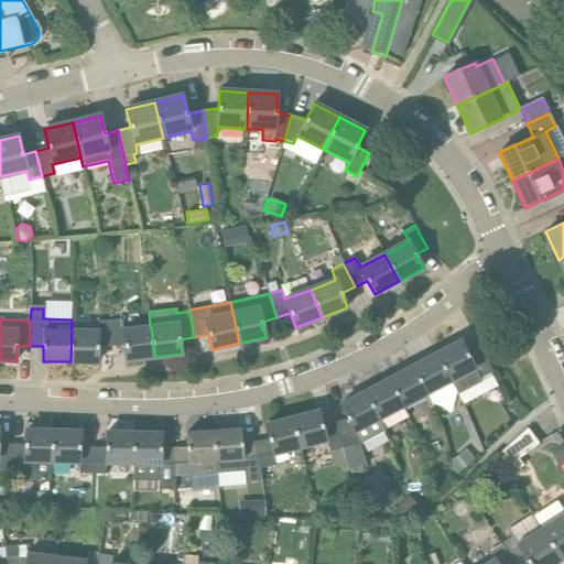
[(98,332),(73,332),(73,320),(72,320),(71,361),(98,362),(98,347),(111,346),(110,321),(98,322),(98,332)]
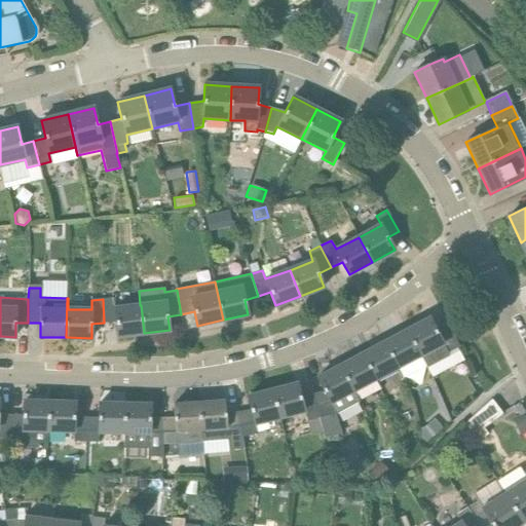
[(140,305),(115,308),(114,298),(103,299),(104,323),(116,323),(118,336),(144,333),(141,305),(140,305)]
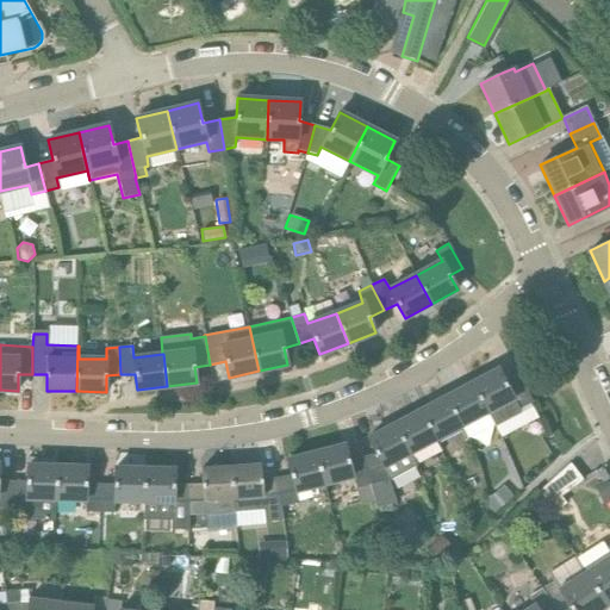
[(533,403),(518,377),(506,384),(498,369),(472,383),(486,410),(496,427),(521,414),(520,410),(533,403)]
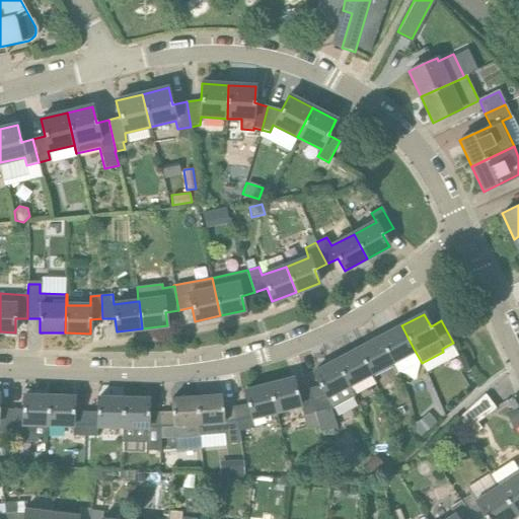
[(392,361),(414,349),(401,325),(379,338),(392,361)]
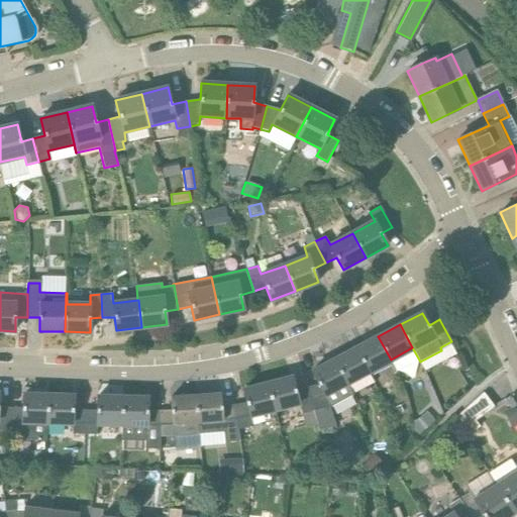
[(369,371),(391,359),(378,336),(356,347),(369,371)]
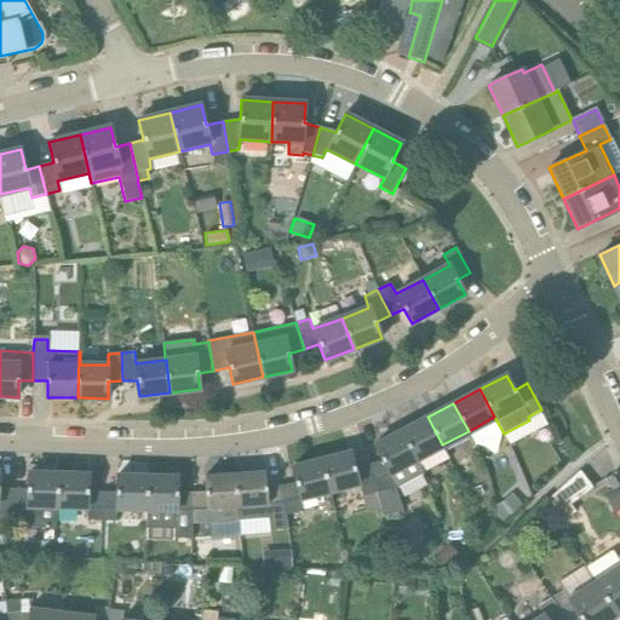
[(415,459),(442,445),(428,417),(401,431),(415,459)]
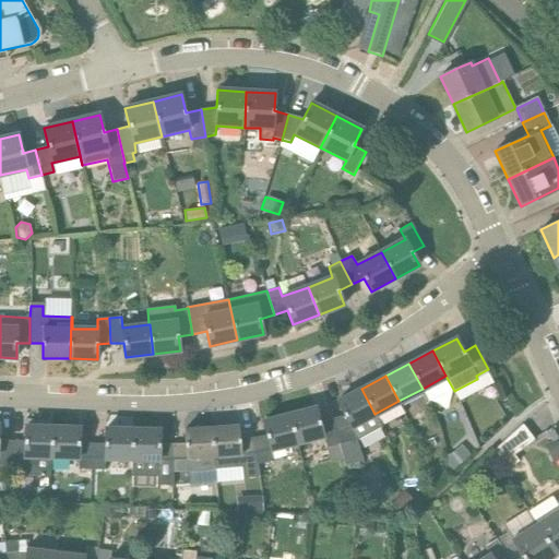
[(381,427),(375,414),(361,389),(337,402),(344,415),(332,418),(339,445),(345,466),(363,461),(357,441),(381,427)]
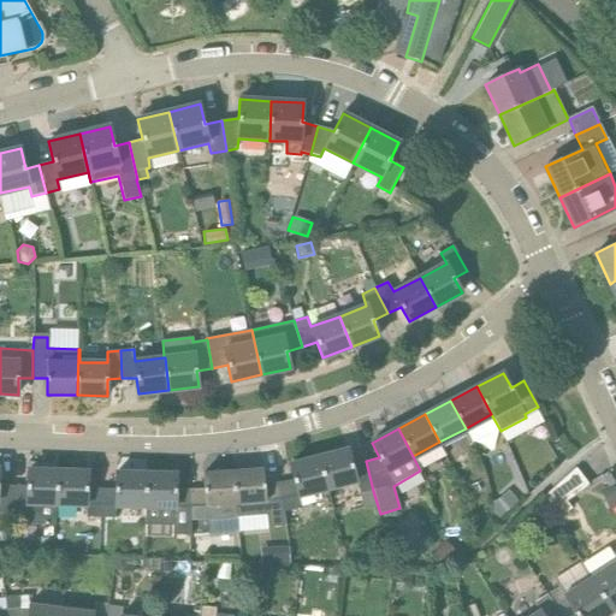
[(366,461),(353,463),(348,449),(319,457),(327,489),(356,480),(360,495),(373,491),(366,461)]
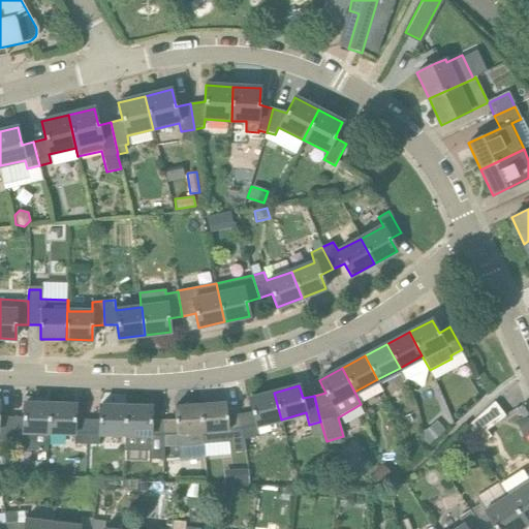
[(256,426),(281,419),(274,393),(249,399),(252,411),(240,414),(245,439),(258,437),(256,426)]
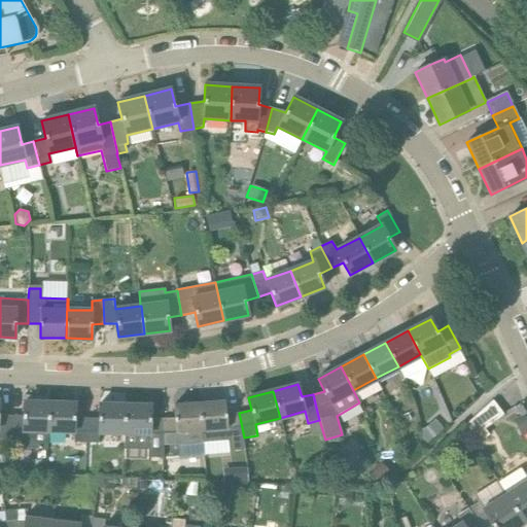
[(465,424),(479,443),(489,435),(484,429),(503,415),(492,400),(465,424)]
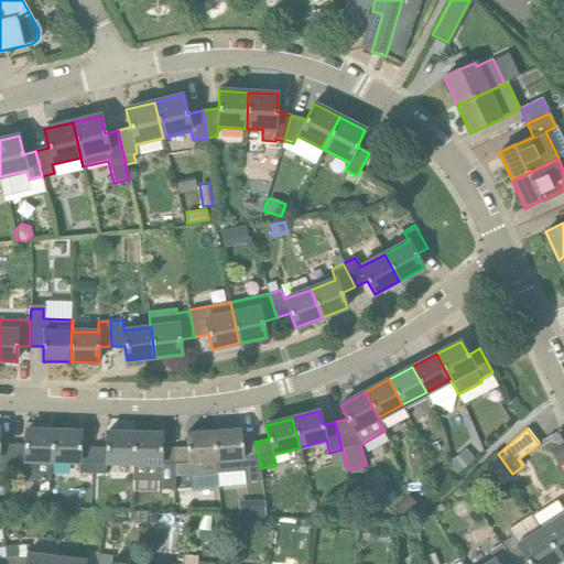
[(52,461),(53,431),(25,430),(25,446),(12,445),(11,479),(50,481),(52,461)]
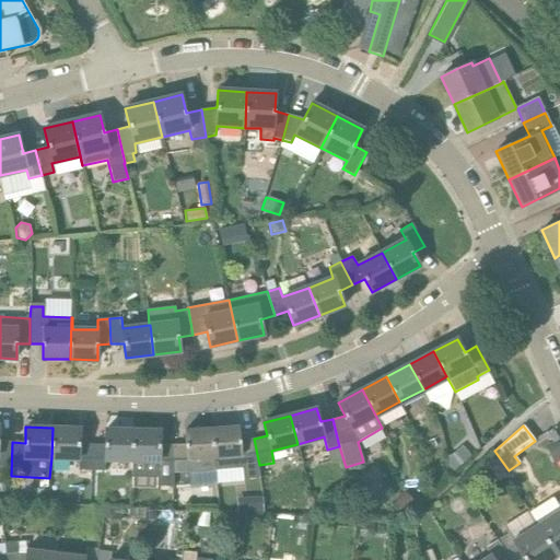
[(254,439),(241,441),(240,427),(212,429),(216,471),(216,470),(242,468),(243,480),(260,478),(258,465),(259,465),(254,439)]
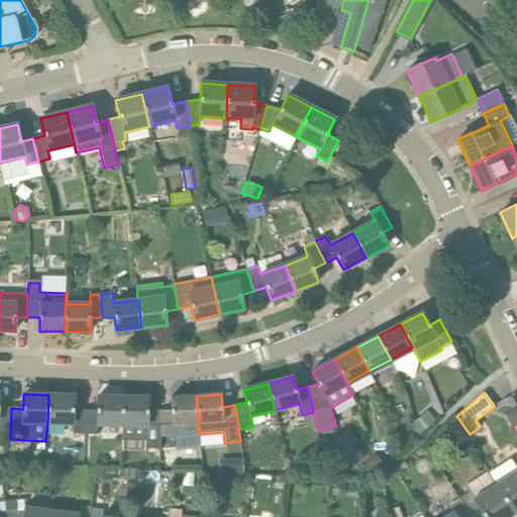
[(85,410),(74,410),(74,396),(48,395),(47,422),(62,422),(61,434),(72,435),(72,434),(84,434),(85,410)]
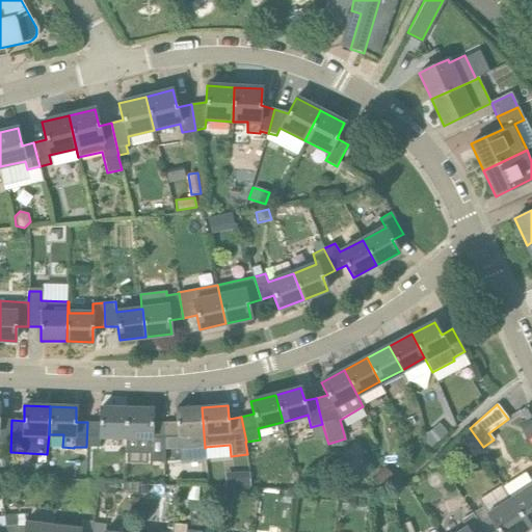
[(181,450),(205,448),(202,407),(176,408),(177,423),(164,423),(164,450),(181,450)]
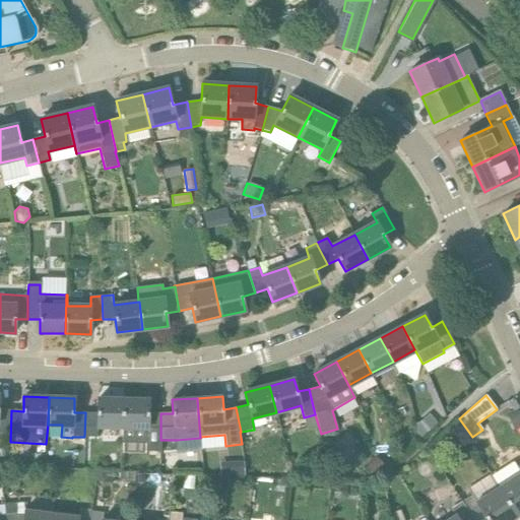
[(123,426),(124,399),(98,399),(98,412),(85,412),(84,437),(98,438),(99,426),(123,426)]
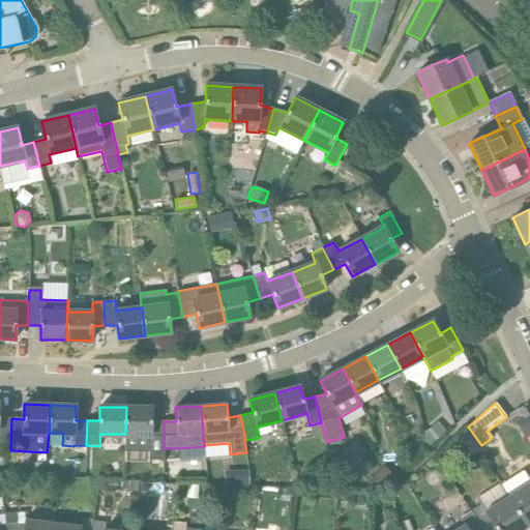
[(164,421),(151,421),(152,408),(126,407),(125,434),(125,451),(148,451),(148,461),(164,461),(164,448),(164,421)]
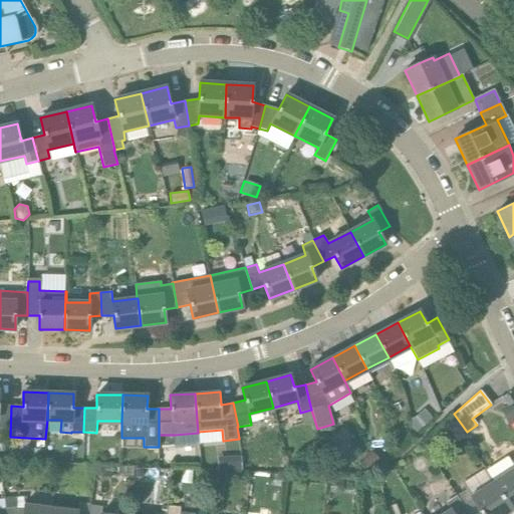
[(502,398),(506,407),(512,404),(508,396),(502,398)]
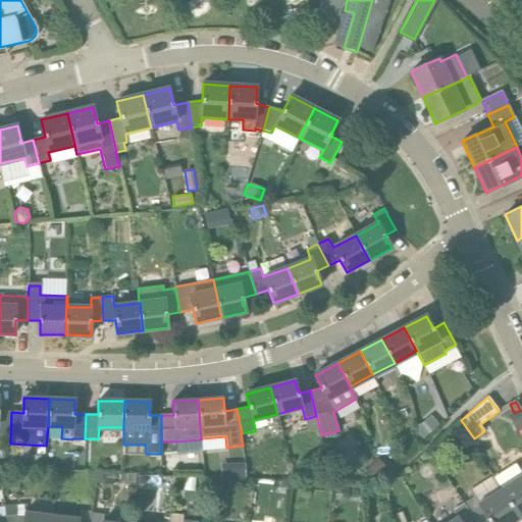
[(521,429),(521,414),(520,410),(514,413),(508,416),(516,432),(521,429)]
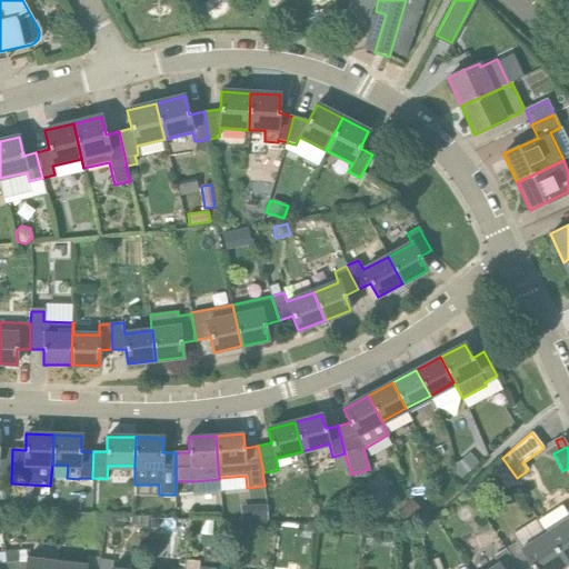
[(12,449),(0,448),(0,475),(10,476),(10,483),(11,483),(12,449)]
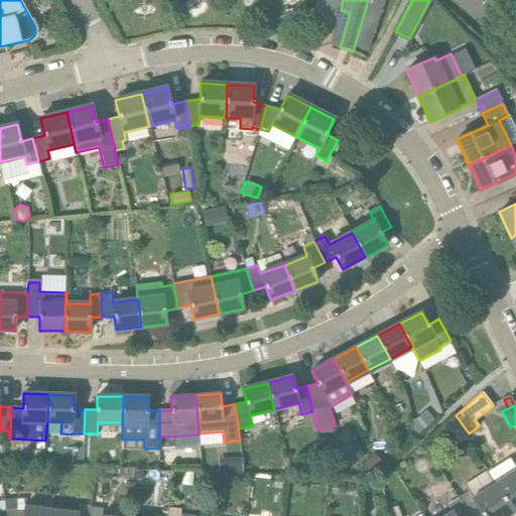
[(433,420),(425,410),(415,419),(412,419),(414,429),(418,433),(433,420)]
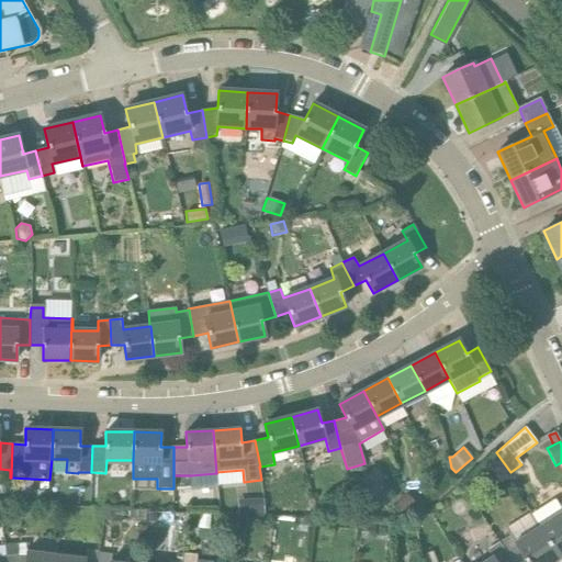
[(45,495),(32,495),(31,507),(45,507),(45,495)]
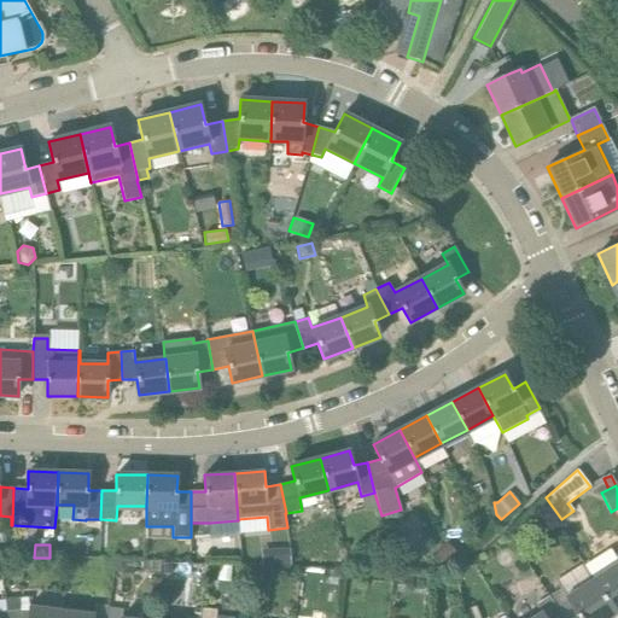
[(454,560),(443,547),(432,557),(444,569),(454,560)]
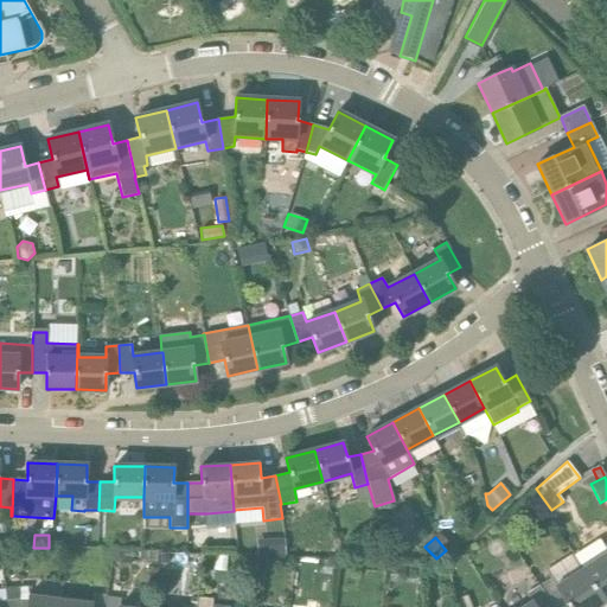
[(266,540),(266,553),(287,553),(287,538),(266,540)]
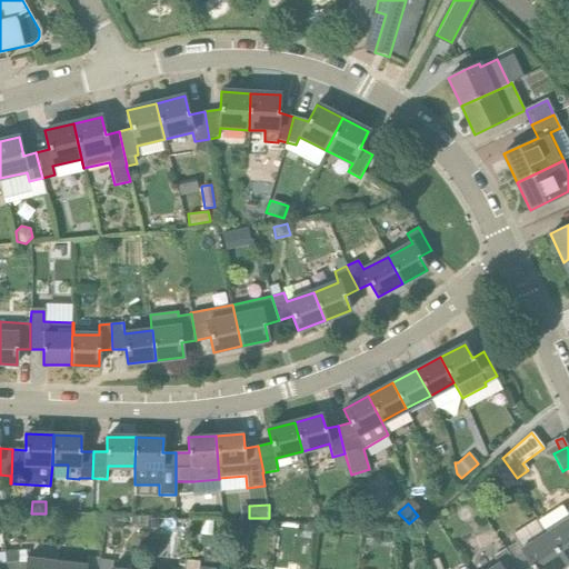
[(568,517),(546,533),(566,565),(568,562),(568,509),(566,512),(568,517)]
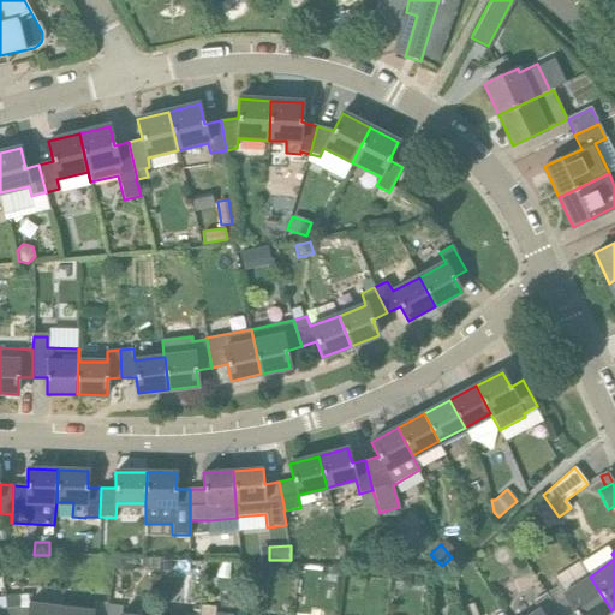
[(230,563),(218,562),(216,578),(228,579),(230,563)]
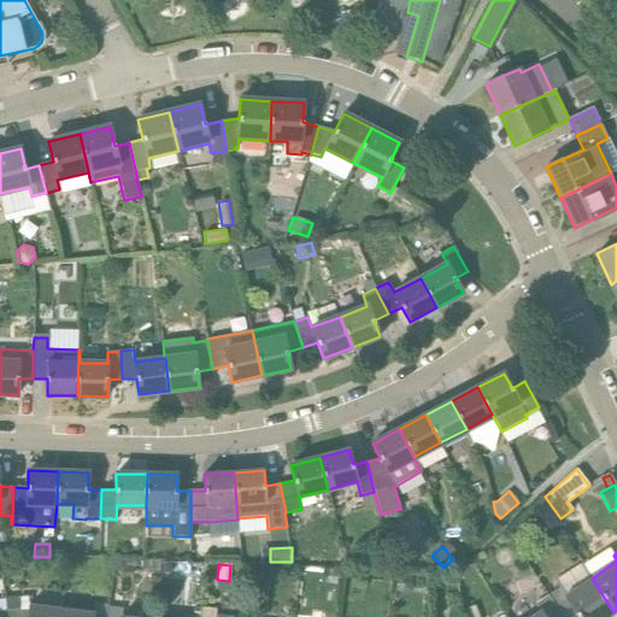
[(171,565),(162,566),(163,577),(172,576),(171,565)]
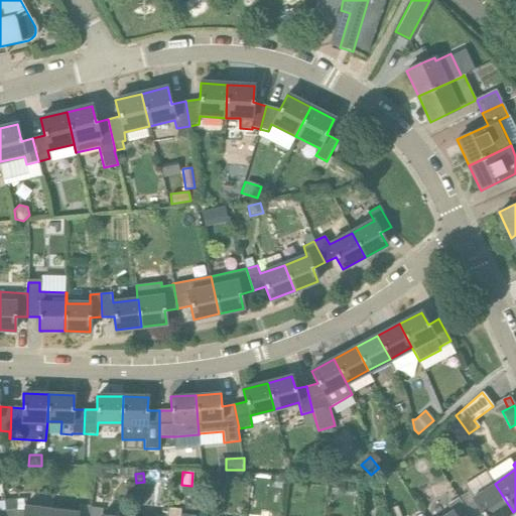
[(484,515),(506,515),(513,512),(495,484),(472,498),(468,492),(458,499),(469,515),(479,515),(483,513),(484,515)]
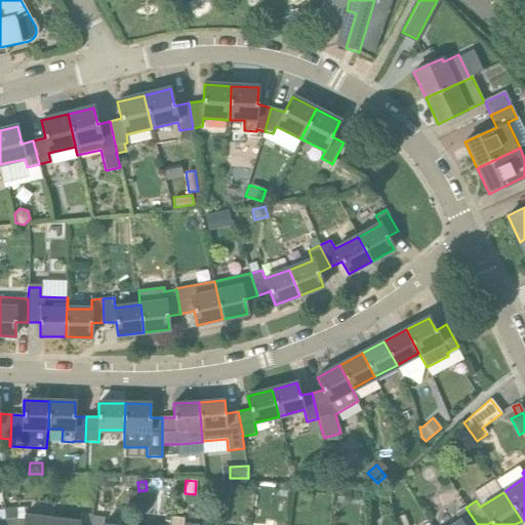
[(51,524),(52,520),(26,516),(25,508),(4,510),(6,524),(51,524)]
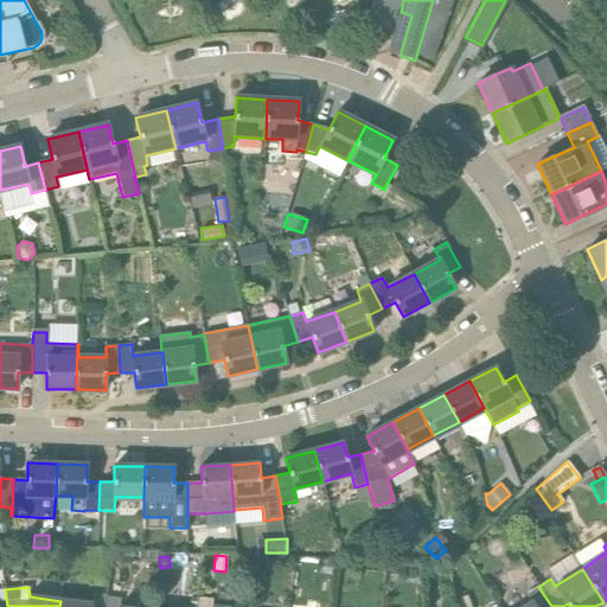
[(551,606),(538,587),(526,594),(530,602),(522,606),(551,606)]
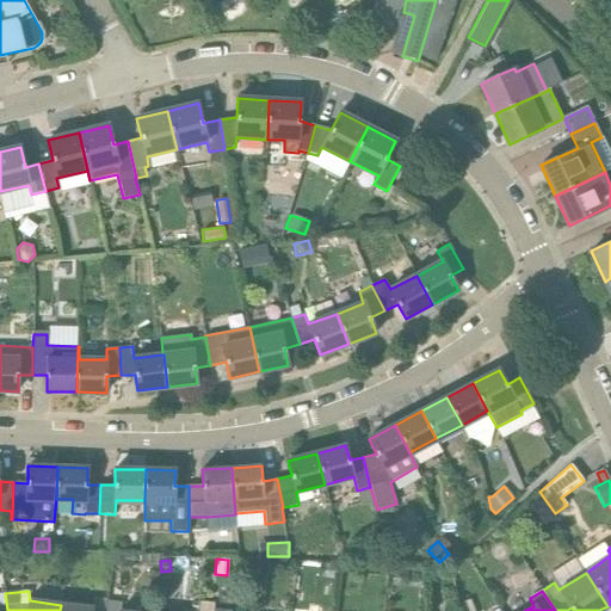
[(106,610),(107,600),(106,600),(107,598),(93,597),(92,598),(62,594),(61,605),(60,610),(106,610)]
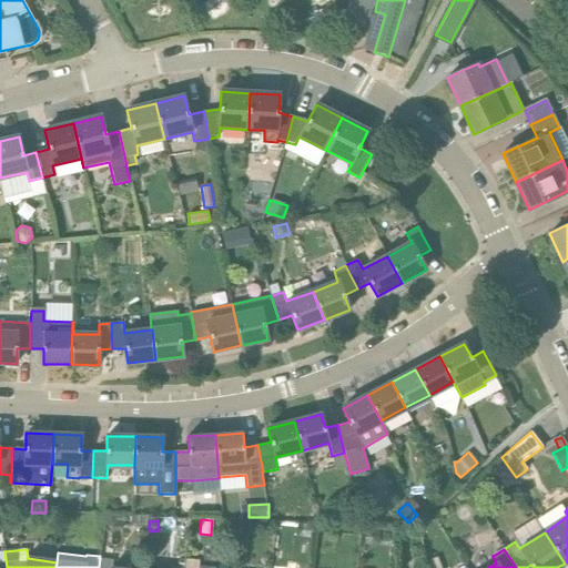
[(439,567),(436,557),(426,559),(427,567),(439,567)]
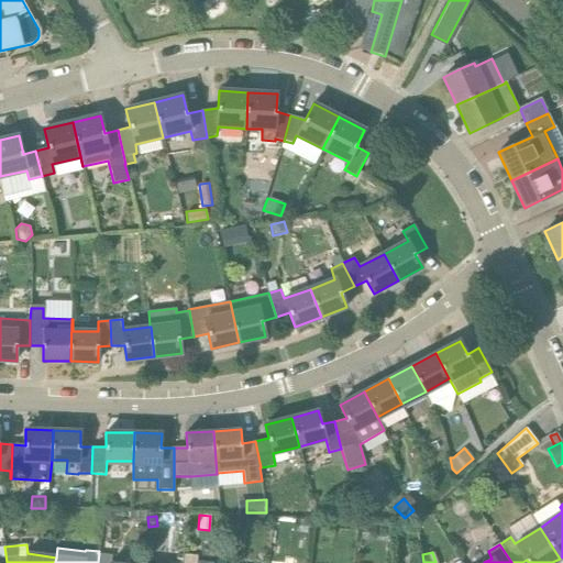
[(111,562),(112,555),(99,553),(98,562),(111,562)]
